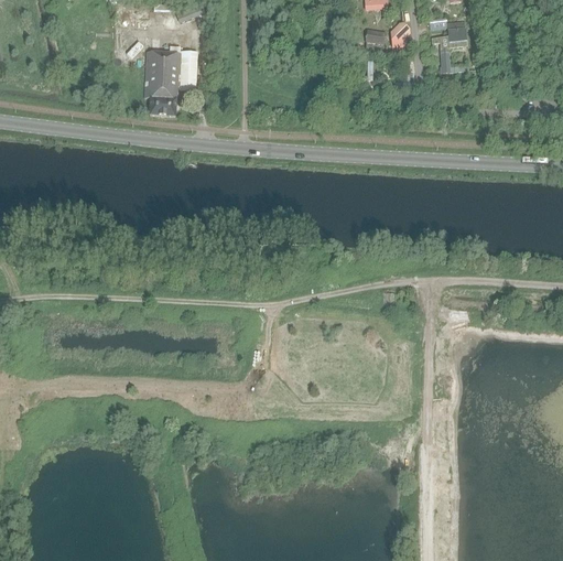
[(375,0),(366,1),(367,10),(385,9),(383,0),(375,0)]
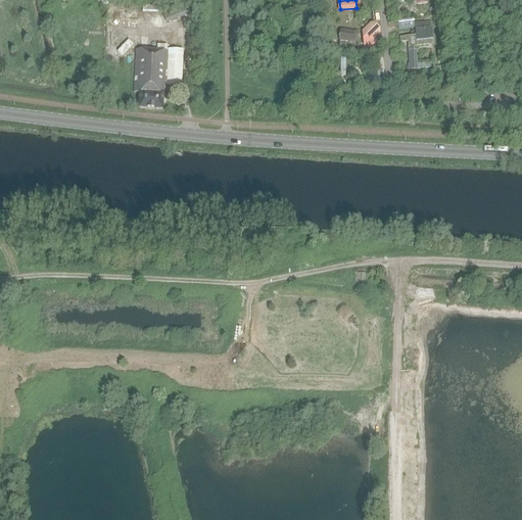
[(395,19),(396,29),(421,25),(420,16),(395,19)]
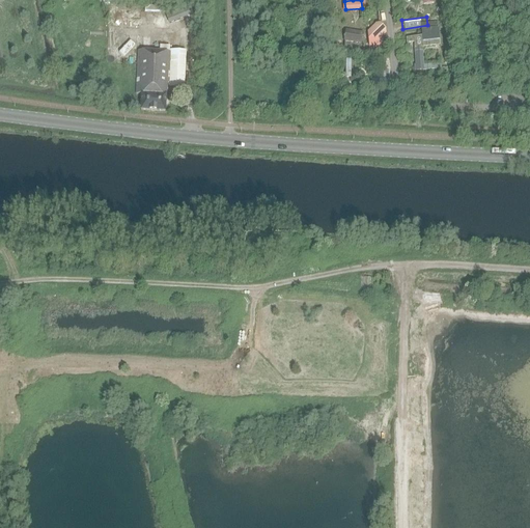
[(377,20),(366,33),(372,38),(384,26),(377,20)]
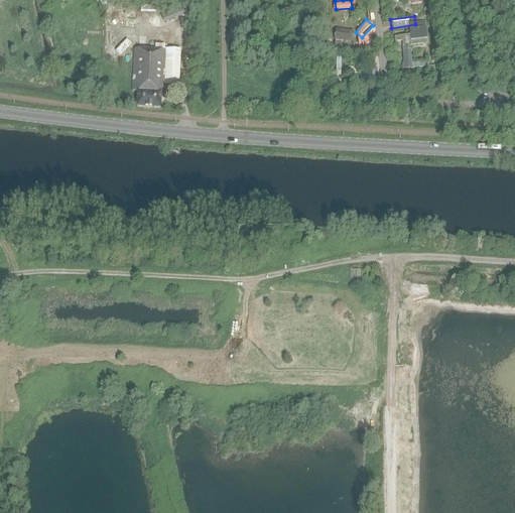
[(421,26),(406,30),(409,39),(424,35),(421,26)]
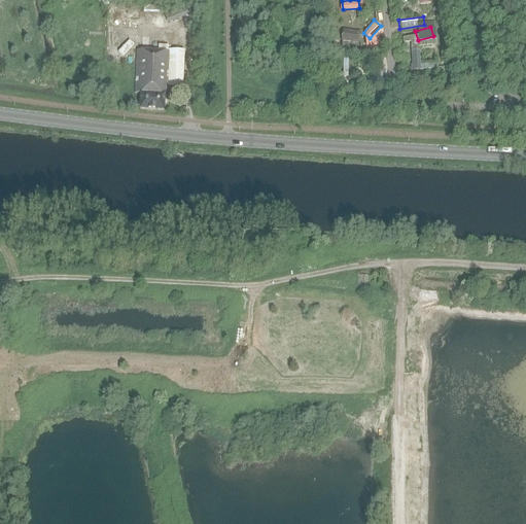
[(418,45),(413,45),(410,46),(412,67),(420,67),(418,45)]
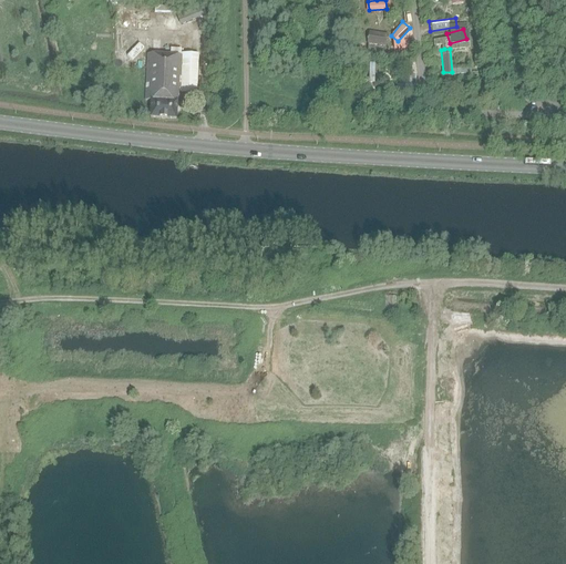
[(150,98),(148,114),(174,115),(175,100),(179,100),(181,90),(182,53),(146,50),(143,96),(150,98)]
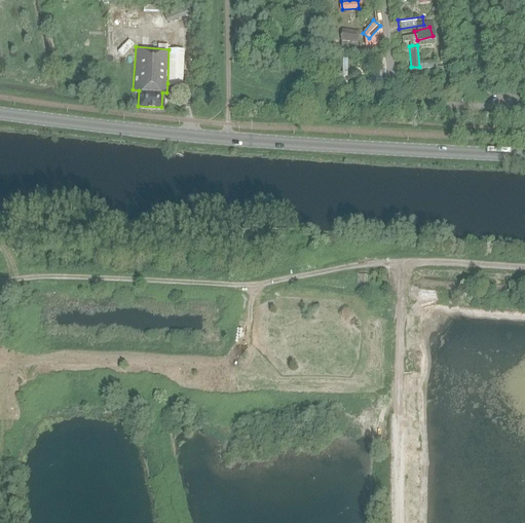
[(169,46),(169,49),(167,83),(180,84),(182,47),(169,46)]
